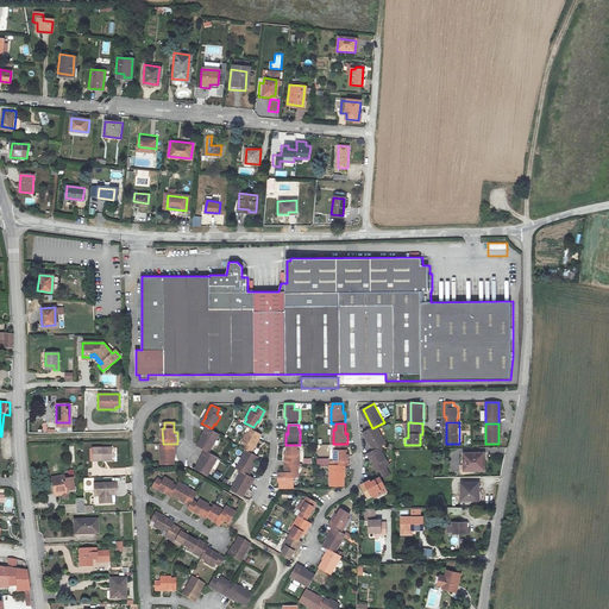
[(253,427),(251,426),(249,431),(248,429),(243,439),(246,440),(244,446),(248,449),(252,451),(258,439),(257,438),(261,432),(253,427)]
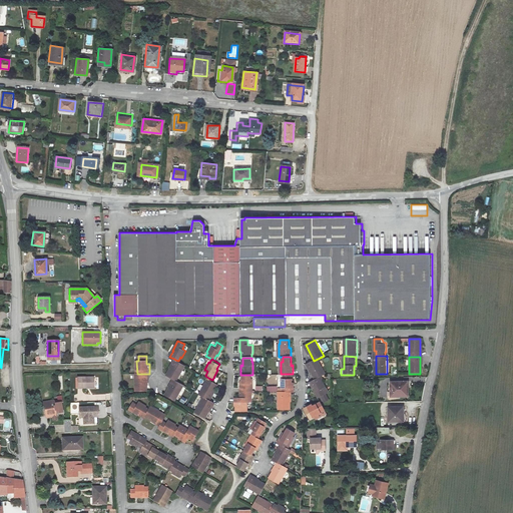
[(316,380),(319,378),(326,374),(318,359),(314,361),(308,364),(313,373),(316,380)]
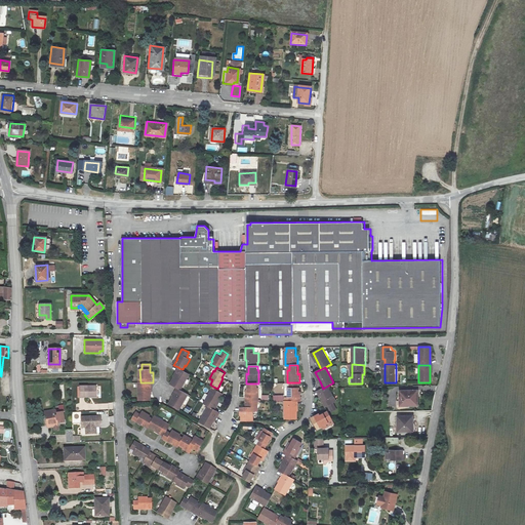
[(183,369),(179,368),(174,377),(171,384),(177,387),(179,388),(182,390),(190,373),(183,369)]
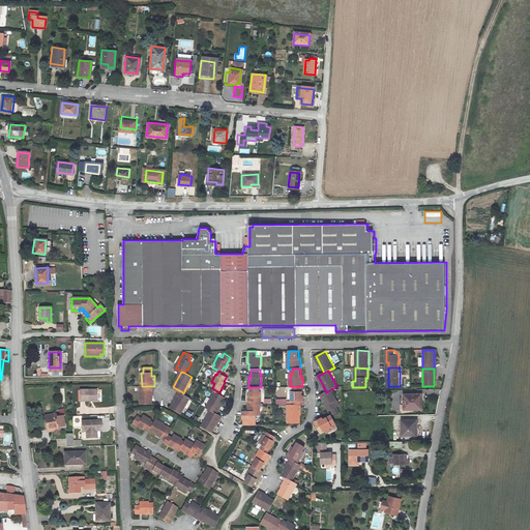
[(153,404),(152,396),(152,386),(142,386),(141,386),(141,405),(153,404)]
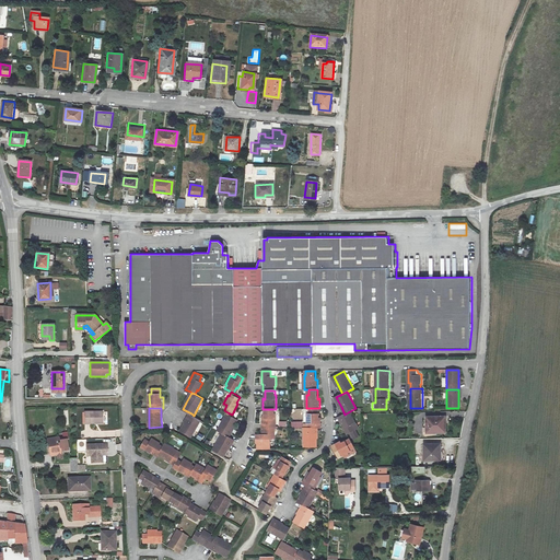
[(319,408),(311,408),(311,415),(308,415),(308,429),(317,429),(319,429),(322,429),(321,418),(319,418),(319,413),(319,408)]
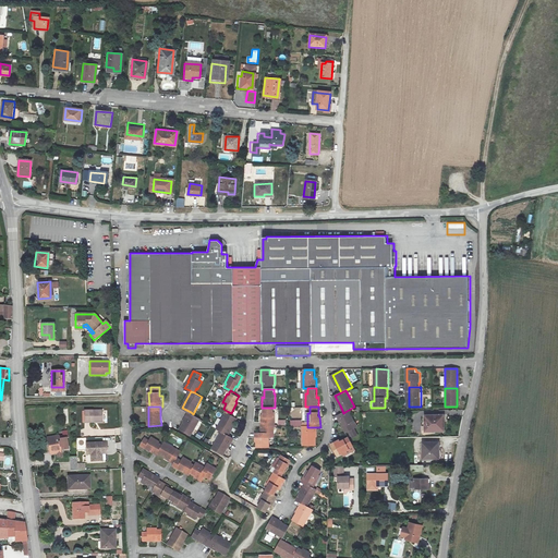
[(264,408),(264,415),(264,417),(262,417),(262,427),(275,427),(275,413),(274,413),(274,408),(264,408)]
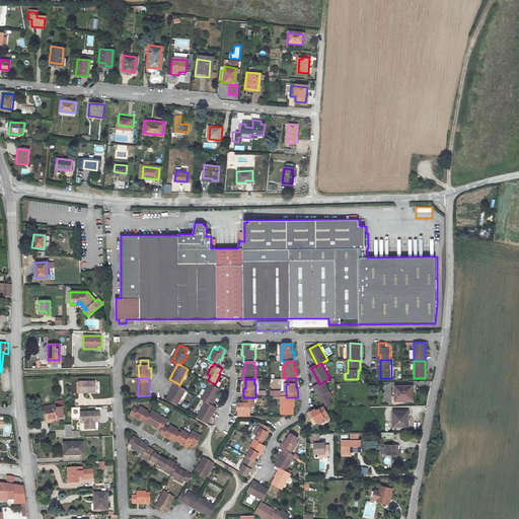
[(215,384),(211,382),(202,397),(208,400),(212,402),(217,393),(221,387),(215,384)]
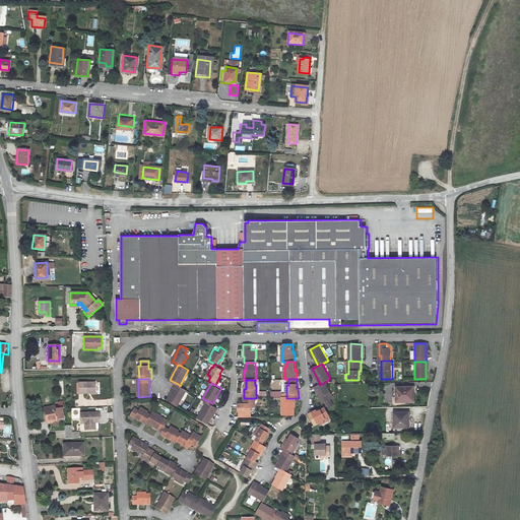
[(323,383),(320,385),(316,387),(319,393),(318,393),(323,403),(325,402),(328,408),(334,405),(331,399),(330,400),(327,396),(331,394),(327,386),(325,387),(323,383)]
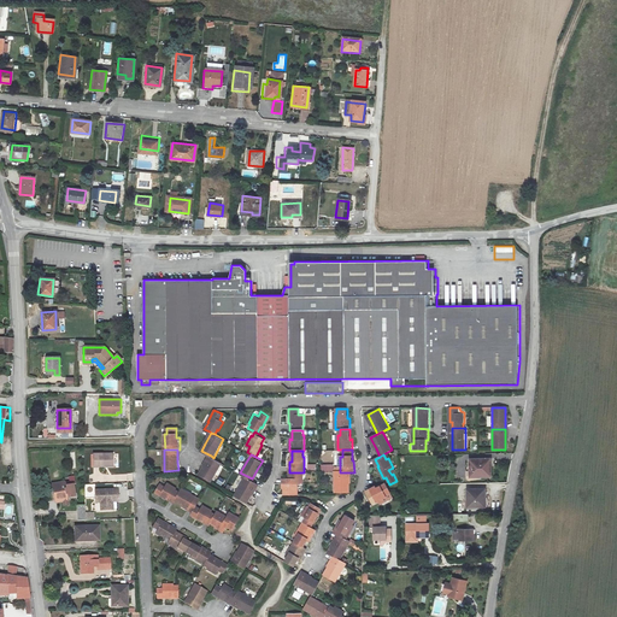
[(105,466),(115,466),(115,456),(94,456),(94,469),(105,469),(105,466)]
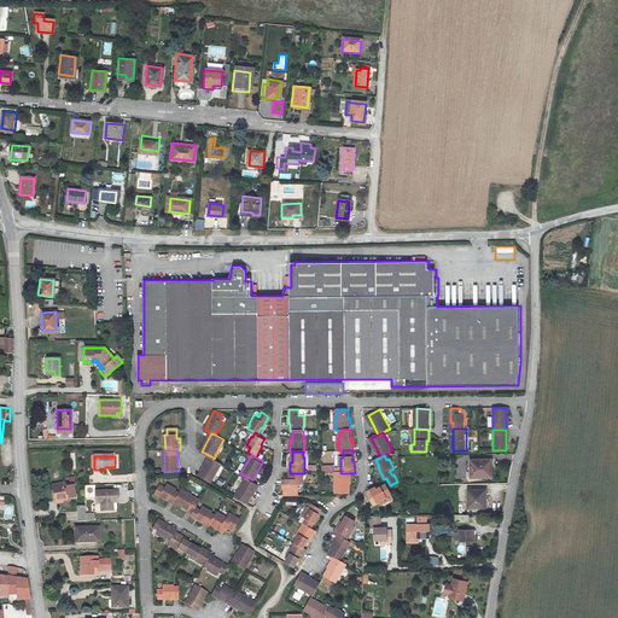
[(214,459),(211,456),(205,467),(200,476),(211,482),(222,464),(214,459)]
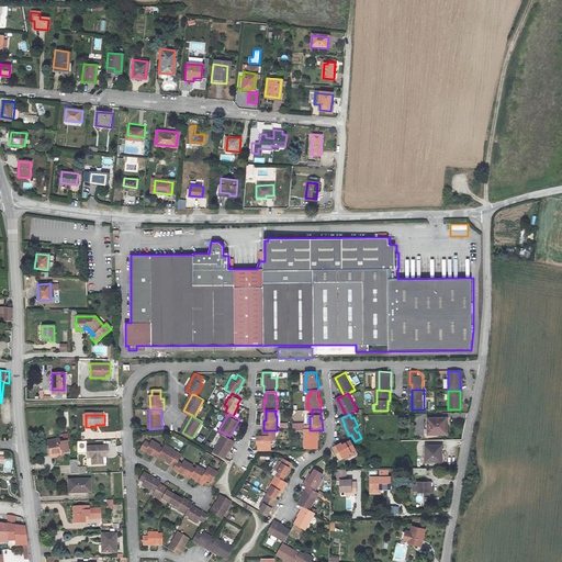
[(442,436),(442,435),(442,427),(445,427),(445,419),(428,419),(428,436),(442,436)]
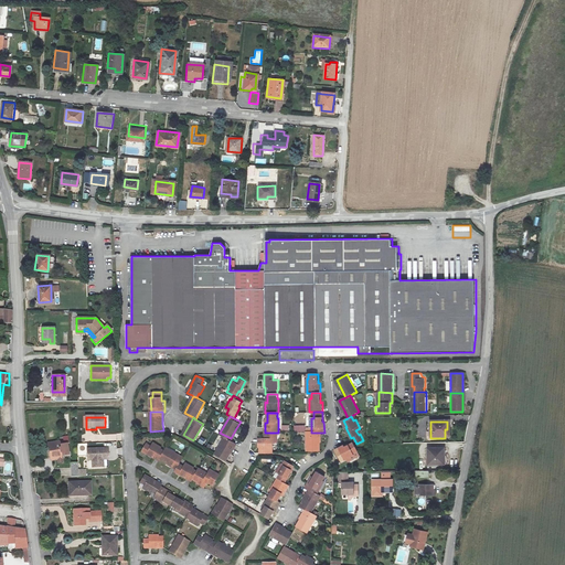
[(278,443),(278,433),(265,433),(265,439),(258,438),(258,443),(273,443),(278,443)]
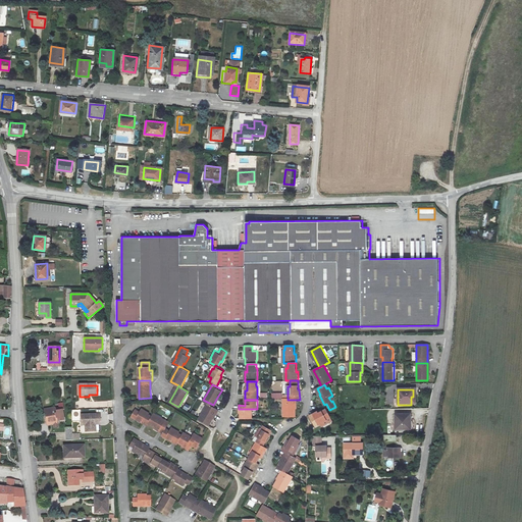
[(296,400),(288,400),(284,400),(284,418),(296,417),(296,409),(296,400)]
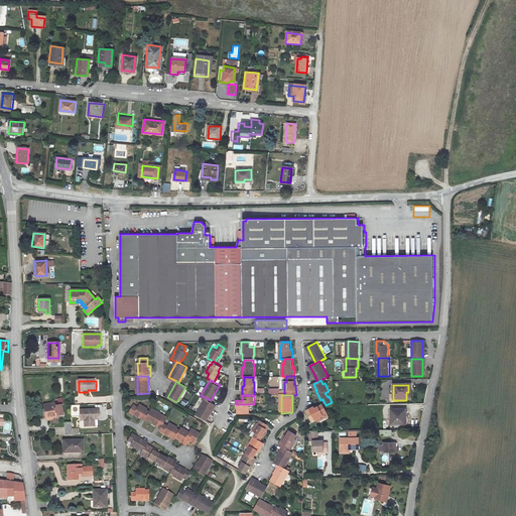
[(211,400),(207,398),(198,413),(208,418),(212,412),(216,403),(213,401),(211,400)]
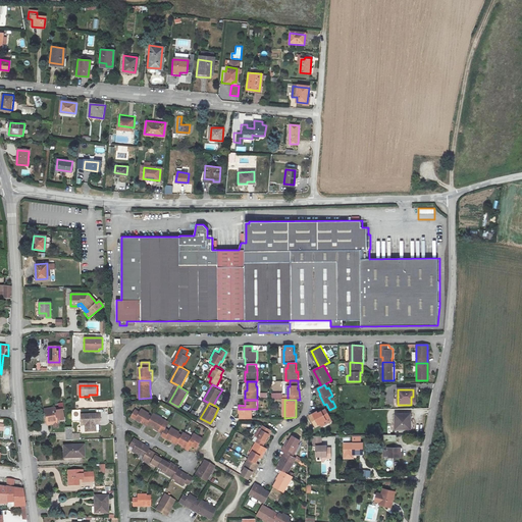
[(54,422),(54,424),(55,428),(58,427),(57,421),(63,420),(62,410),(55,411),(55,408),(45,410),(48,423),(54,422)]
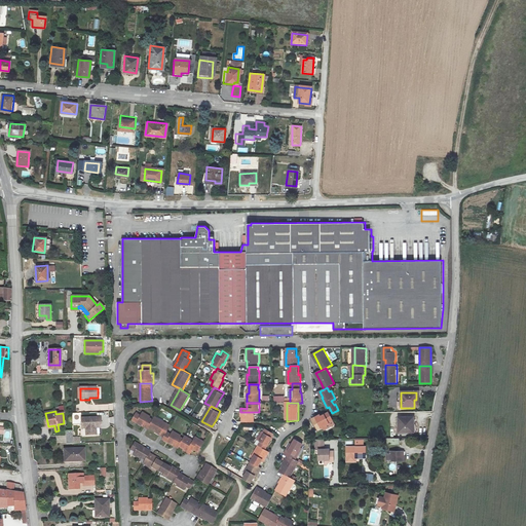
[(150,425),(154,419),(150,417),(151,416),(144,412),(142,415),(137,413),(134,419),(144,425),(144,424),(150,427),(150,425)]
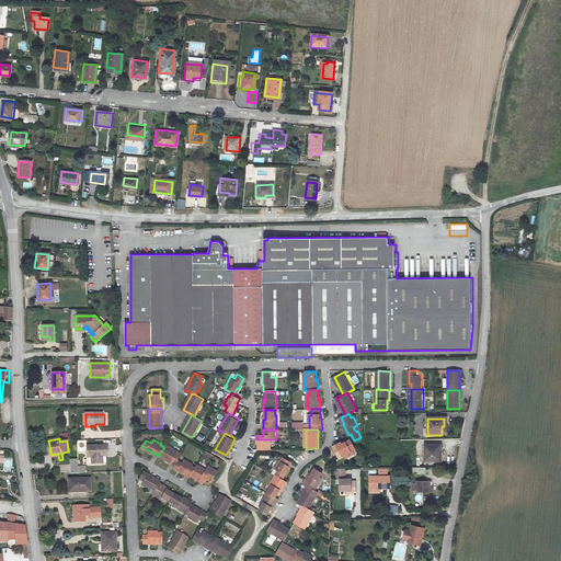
[(271,439),(256,439),(256,444),(259,444),(259,450),(271,449),(271,439)]
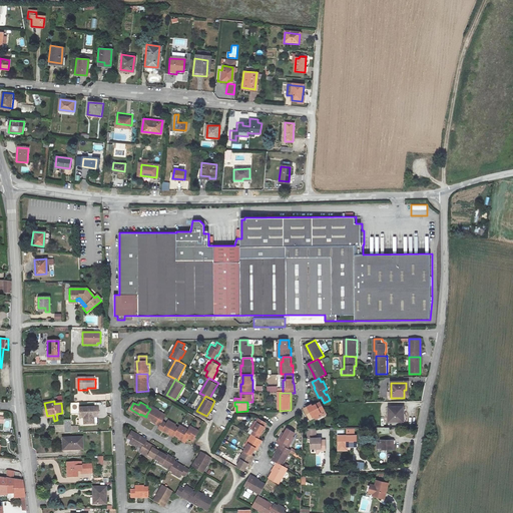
[(313,408),(313,406),(305,410),(307,414),(301,417),(303,421),(310,418),(311,421),(322,415),(321,413),(326,411),(322,403),(317,406),(313,408)]
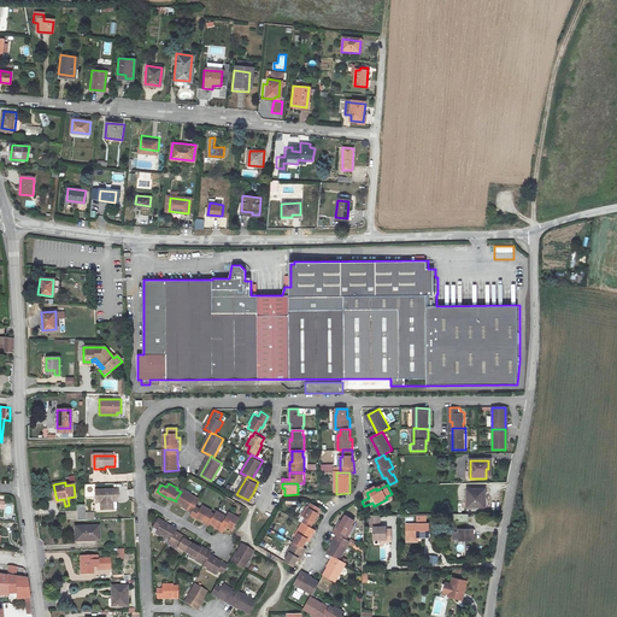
[(176,499),(184,504),(194,510),(198,505),(201,498),(183,488),(181,492),(176,499)]
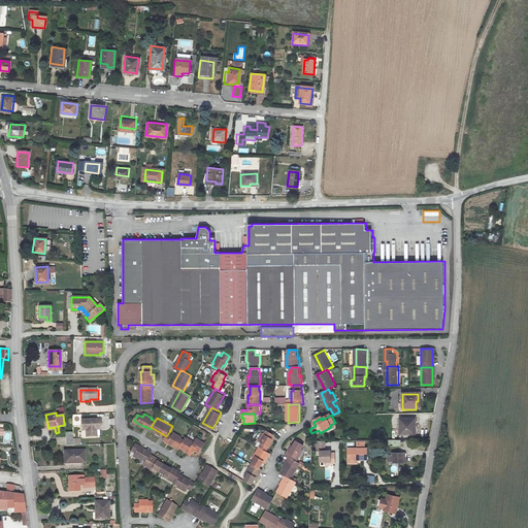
[(94,429),(101,428),(101,419),(81,420),(81,430),(86,430),(86,437),(94,437),(94,429)]
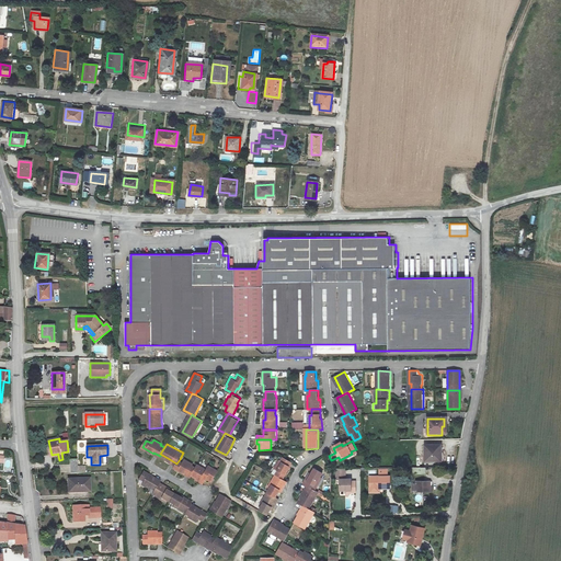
[(441,445),(424,446),(425,462),(439,461),(439,453),(441,453),(441,445)]
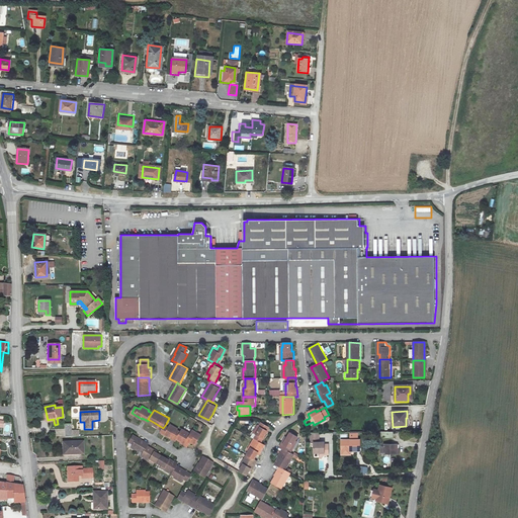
[(257,437),(264,441),(270,432),(269,431),(273,426),(265,421),(263,424),(261,423),(257,431),(260,433),(257,437)]
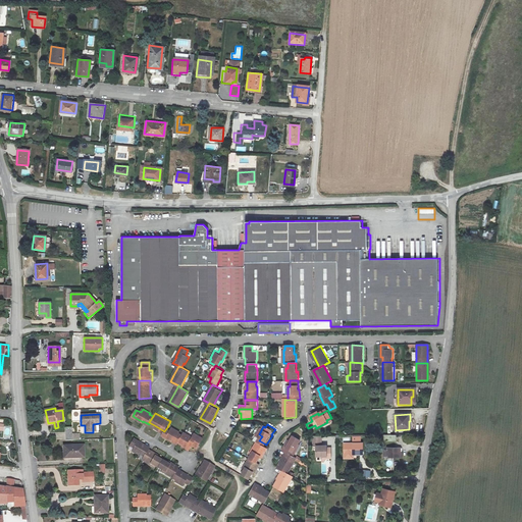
[(180,441),(184,434),(180,432),(180,431),(173,427),(172,429),(167,427),(164,431),(164,432),(163,434),(173,439),(174,439),(179,442),(180,441)]
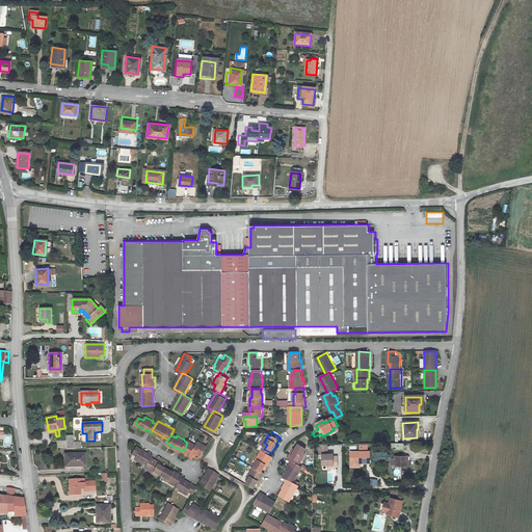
[(187,453),(191,455),(197,444),(189,440),(187,443),(184,450),(188,452),(187,453)]
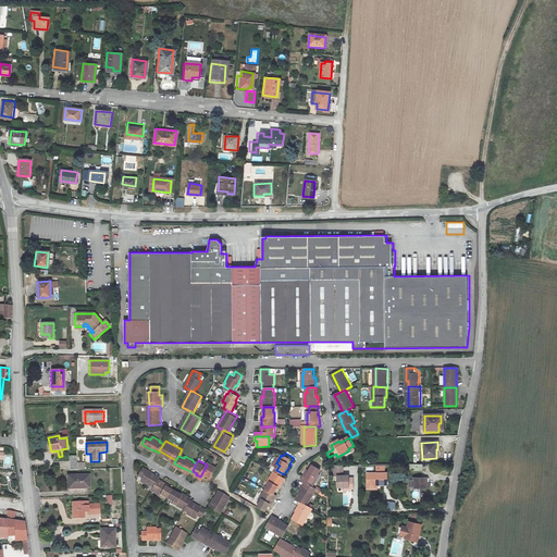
[(207,465),(200,477),(203,479),(207,473),(212,477),(219,466),(209,461),(207,465)]
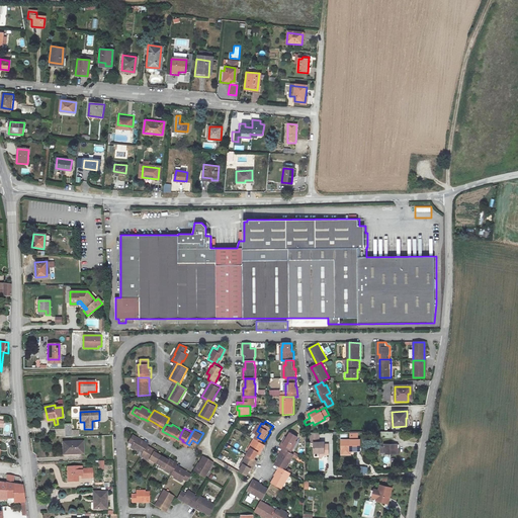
[(289,439),(288,438),(283,446),(285,448),(287,449),(293,452),(300,441),(298,440),(300,436),(294,432),(290,437),(289,439)]
